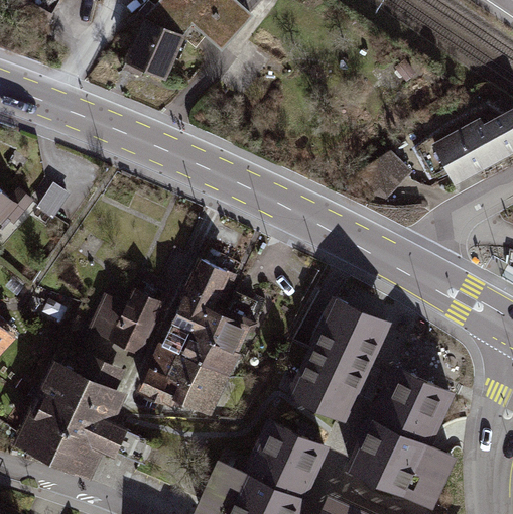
[(269,0),(161,0),(145,19),(189,37),(188,41),(196,48),(208,35),(226,50),(269,0)]
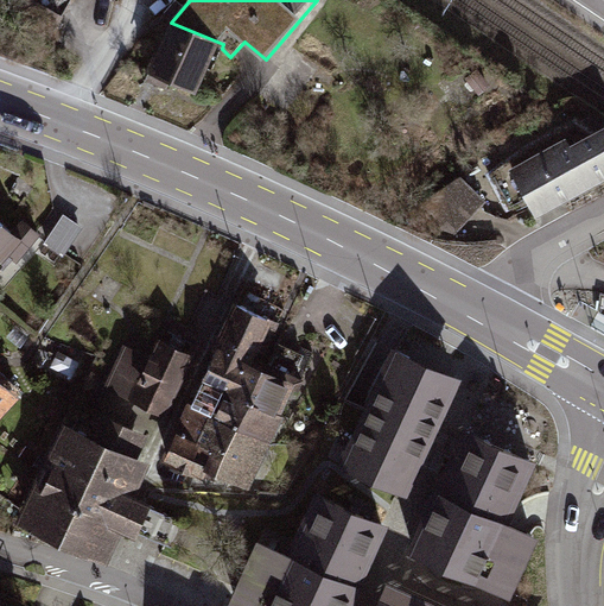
[(223,44),(171,23),(147,73),(198,95),(222,49),(223,44)]
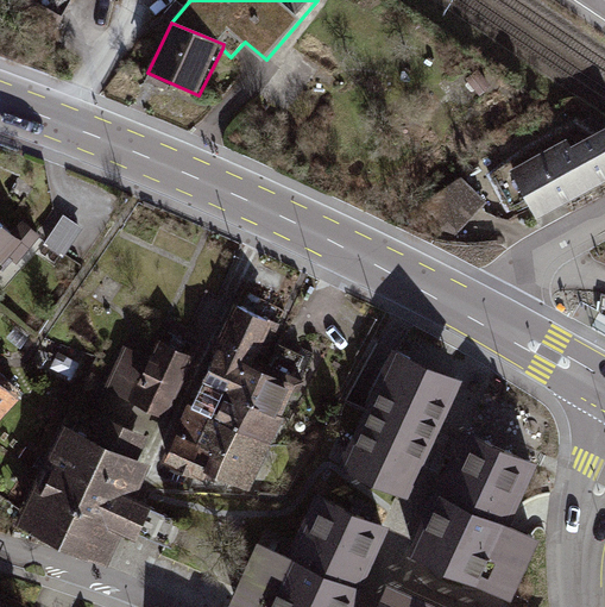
[(528,146),(486,177),(508,216),(528,205),(536,220),(604,185),(604,130),(590,119),(583,124),(577,119),(528,146)]
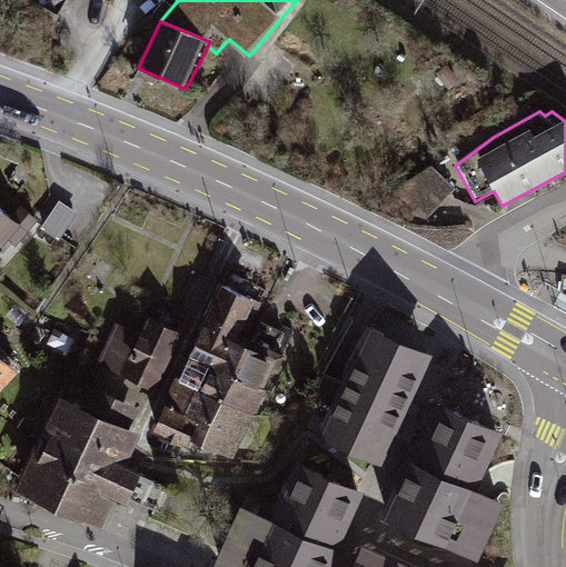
[(426,160),(377,205),(425,220),(454,190),(426,160)]
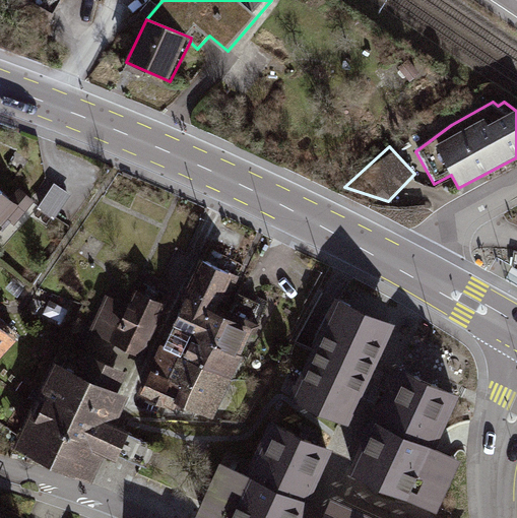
[(31,162),(19,154),(11,169),(23,176),(31,162)]
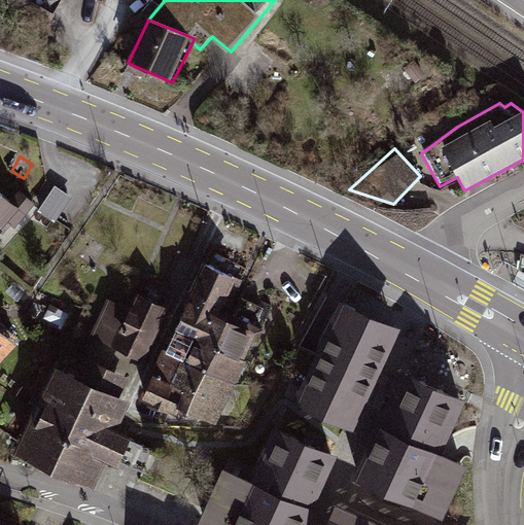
[(56,187),(38,213),(56,224),(72,199),(56,187)]
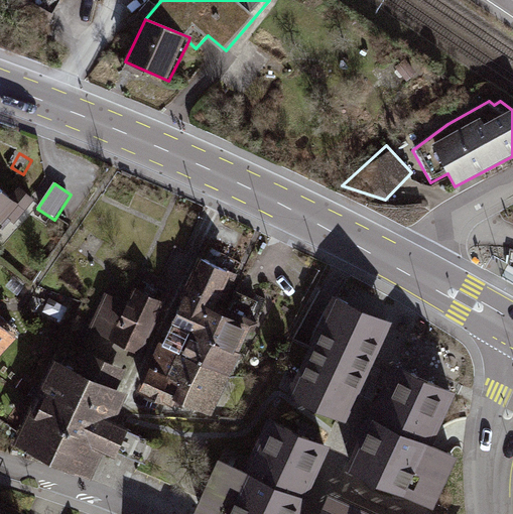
[(0,186),(0,232),(4,229),(1,225),(9,217),(17,223),(35,203),(18,188),(11,197),(0,186)]
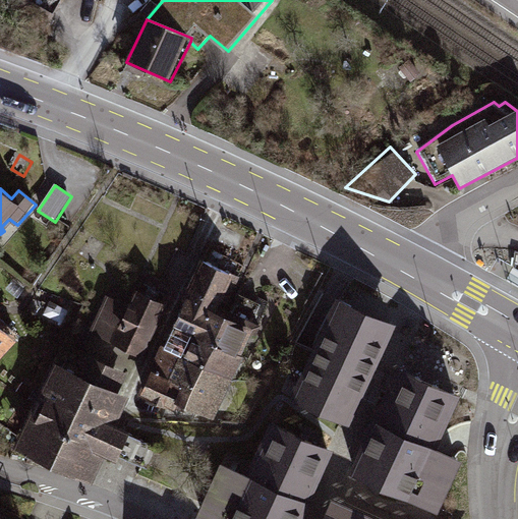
[(199,261),(181,297),(219,314),(224,304),(227,306),(240,281),(199,261)]
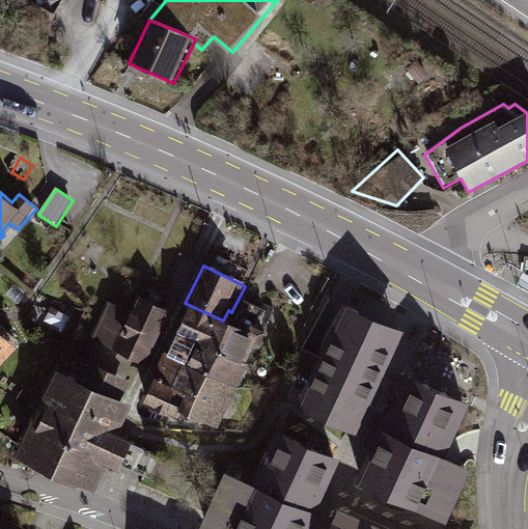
[(113,306),(94,343),(149,368),(167,328),(168,310),(163,309),(166,301),(156,296),(150,304),(138,298),(129,314),(113,306)]
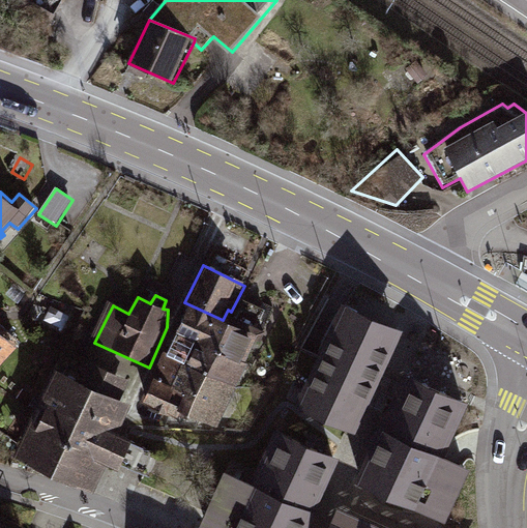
[(263,312),(240,301),(229,325),(223,322),(209,349),(245,365),(263,324),(258,322),(263,312)]
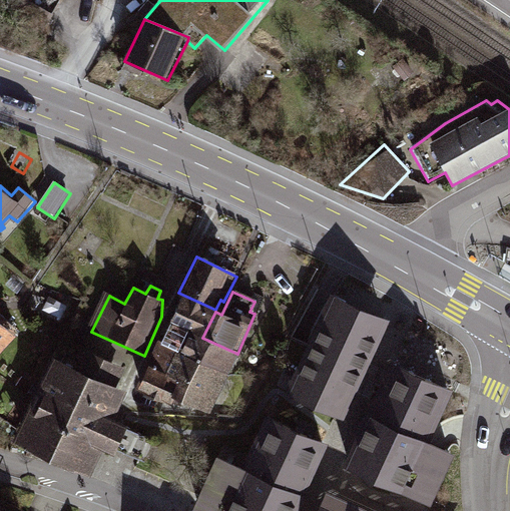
[(215,310),(178,293),(156,343),(175,351),(171,360),(223,383),(237,354),(202,338),(215,312),(215,310)]
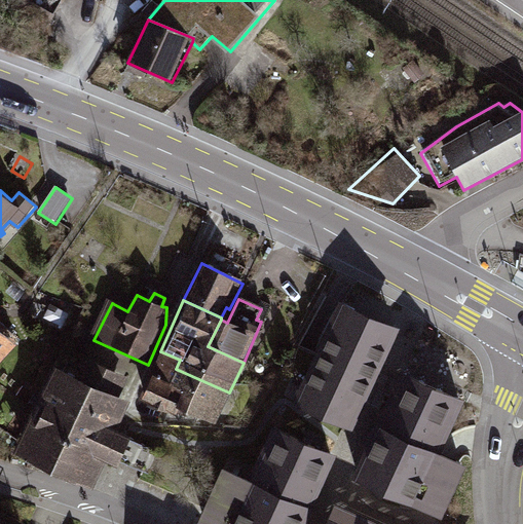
[(398,331),(346,307),(303,402),(355,425),(380,369),(398,331)]
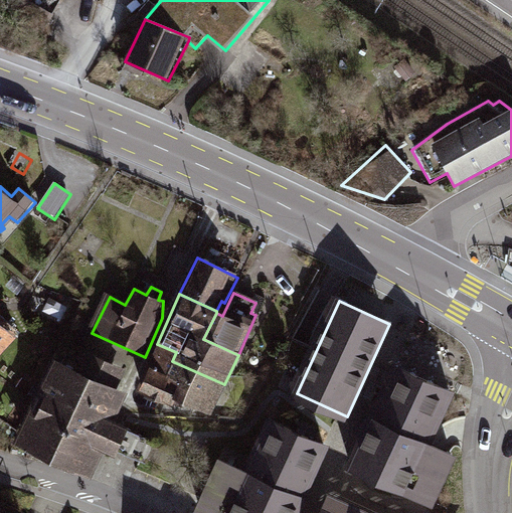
[(0,354),(15,339),(0,328),(0,354)]
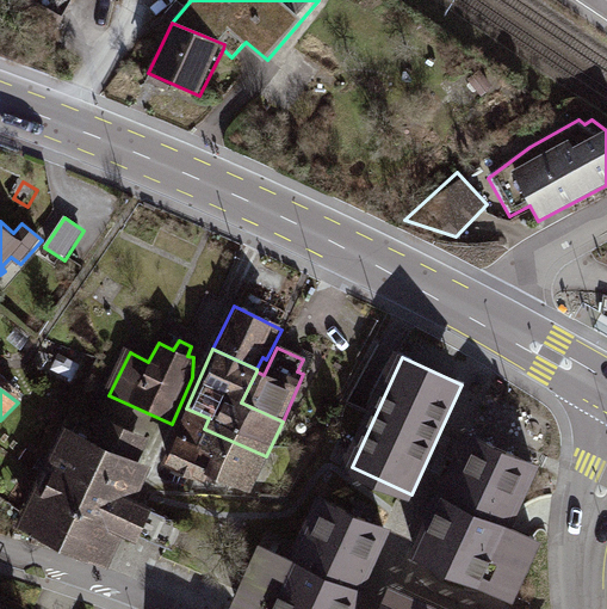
[(209,418),(186,408),(160,467),(198,484),(200,480),(211,456),(196,449),(204,429),(209,418)]
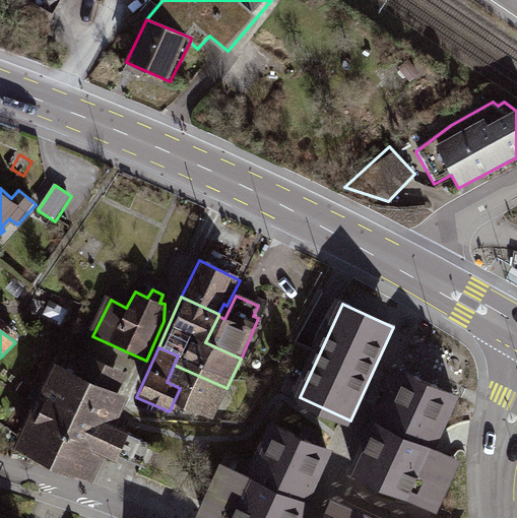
[(73,377),(52,366),(10,450),(68,478),(74,478),(91,486),(95,476),(103,459),(112,463),(115,458),(127,436),(128,434),(115,428),(129,398),(126,397),(122,396),(132,377),(83,357),(73,377)]
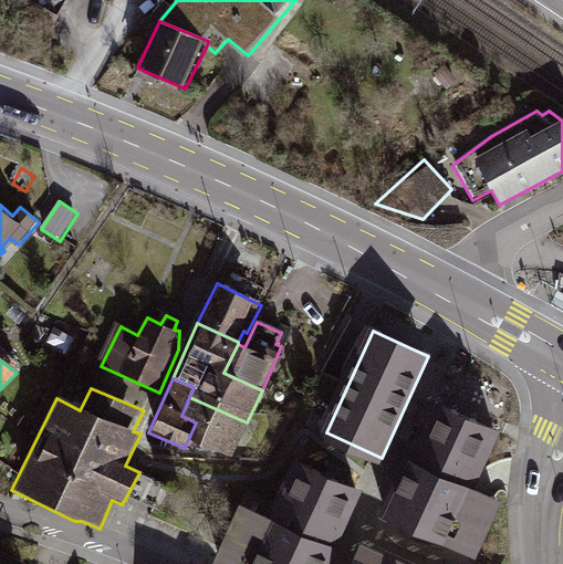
[(247,423),(189,397),(181,416),(196,423),(186,445),(229,459),(247,423)]
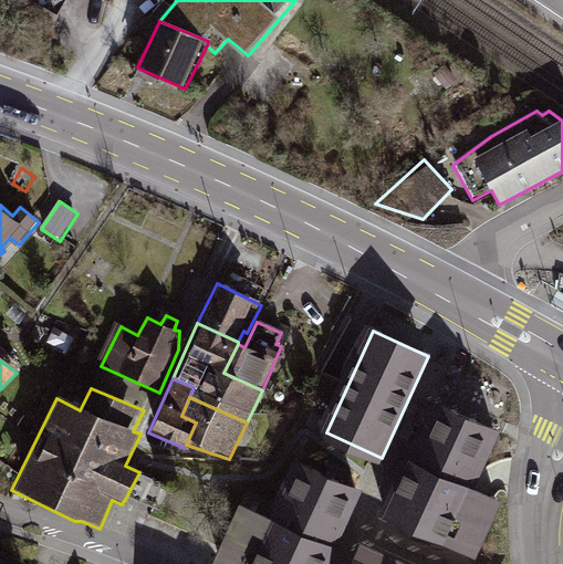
[(472,423),(439,407),(416,460),(389,517),(480,559),(504,505),(496,501),(488,498),(473,491),(499,435),(472,423)]
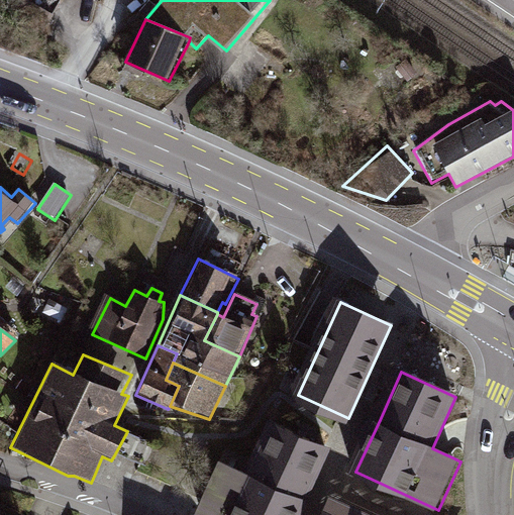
[(250,477),(224,466),(202,513),(205,514),(299,514),(302,509),(329,449),(274,424),(250,477)]
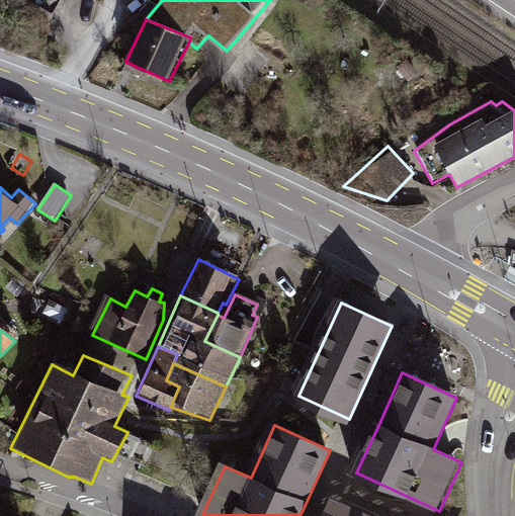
[(372,515),(334,498),(325,515),(372,515)]
